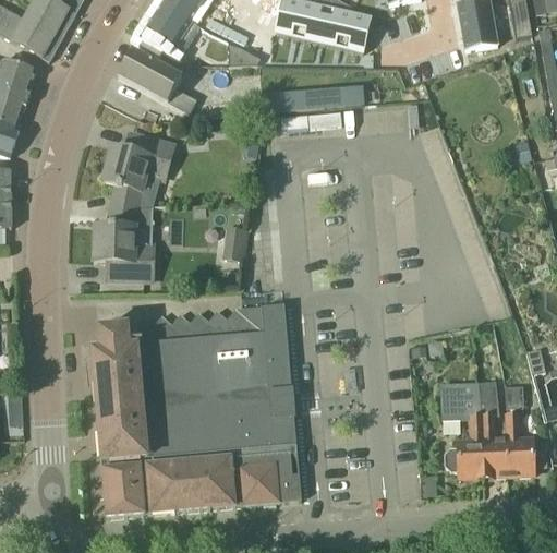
[(0,33),(31,51),(49,61),(77,12),(76,12),(83,0),(34,0),(25,17),(0,2),(0,33)]
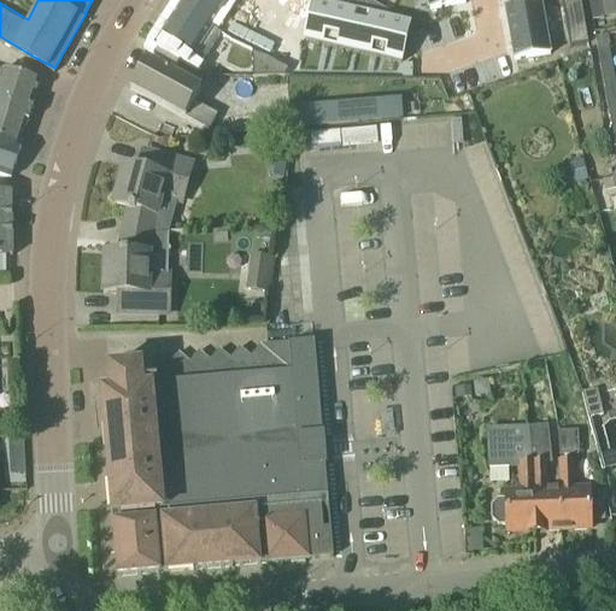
[(181,0),(170,17),(201,37),(211,24),(228,0),(181,0)]
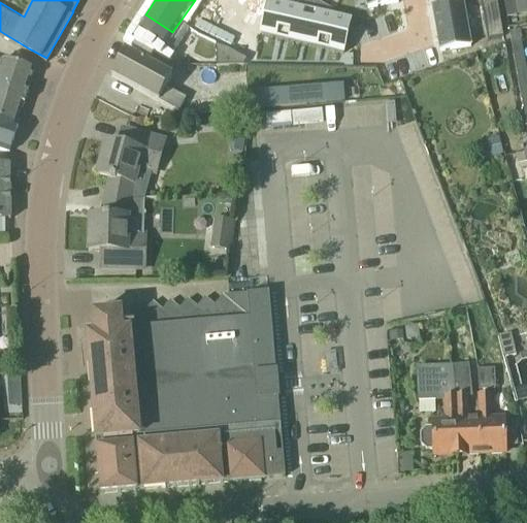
[(269,0),(262,31),(302,40),(343,50),(352,14),(347,13),(321,7),(309,4),(290,0),(269,0)]
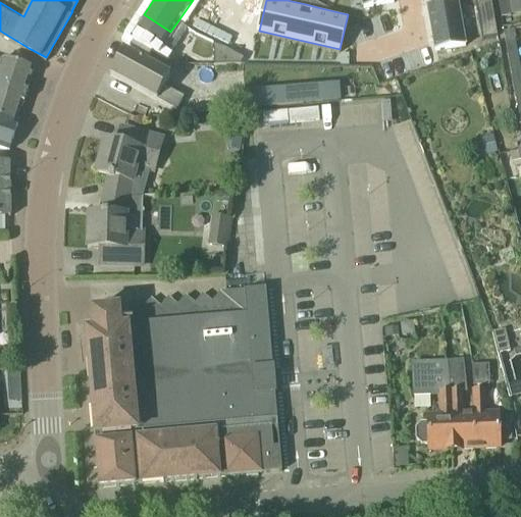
[(434,0),(428,1),(435,47),(466,42),(458,0),(434,0)]
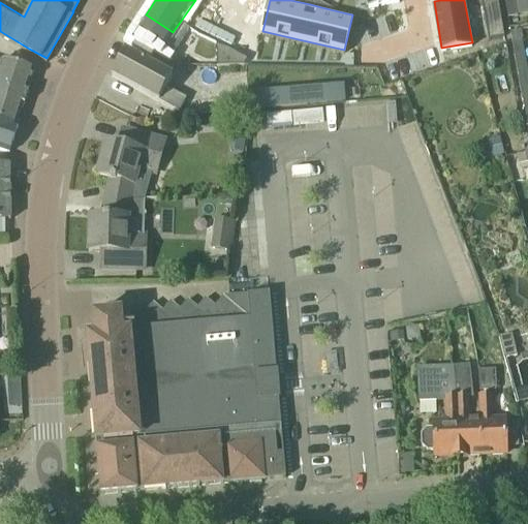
[(483,0),(487,19),(500,17),(496,0),(483,0)]
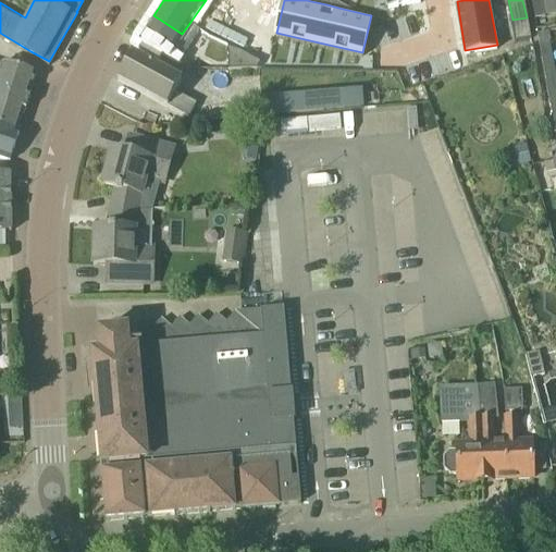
[(533,0),(535,13),(555,9),(555,0),(533,0)]
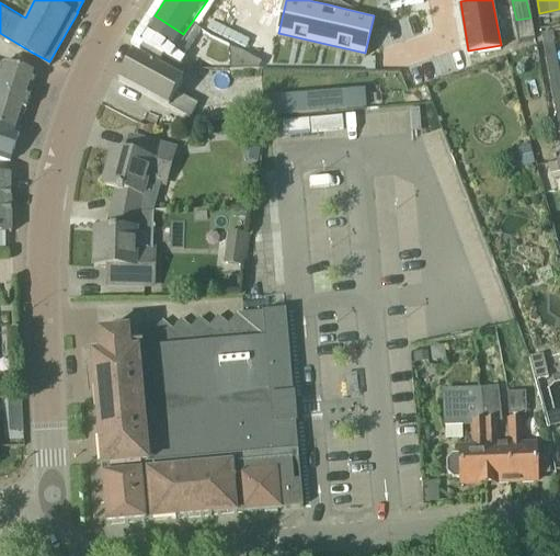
[(202,29),(192,22),(183,34),(155,15),(139,40),(159,52),(162,44),(181,56),(202,29)]
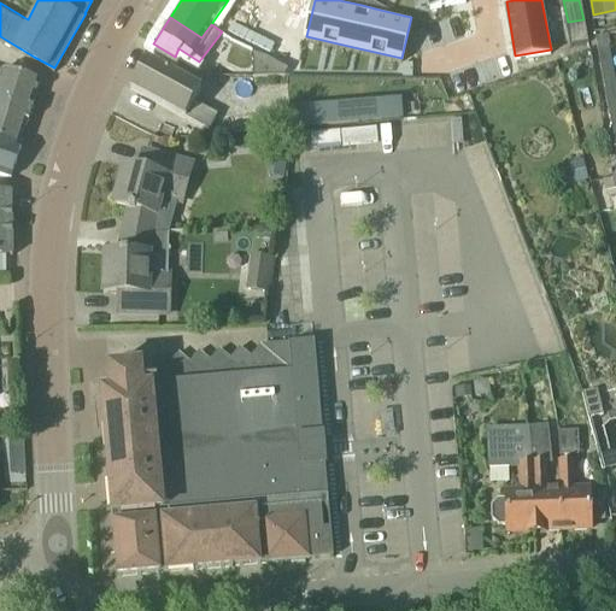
[(604,72),(615,70),(610,41),(598,42),(604,72)]
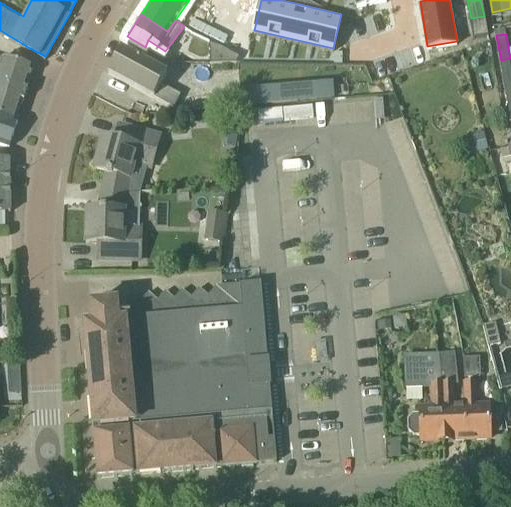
[(209,38),(209,39),(210,60),(224,60),(237,60),(237,51),(209,38)]
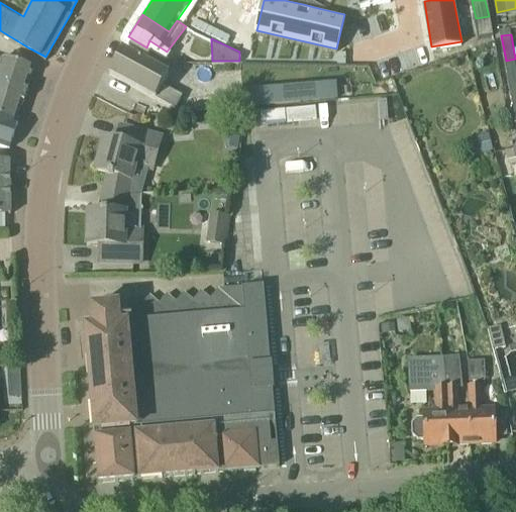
[(169,71),(140,56),(122,46),(110,70),(175,105),(182,92),(163,82),(169,71)]
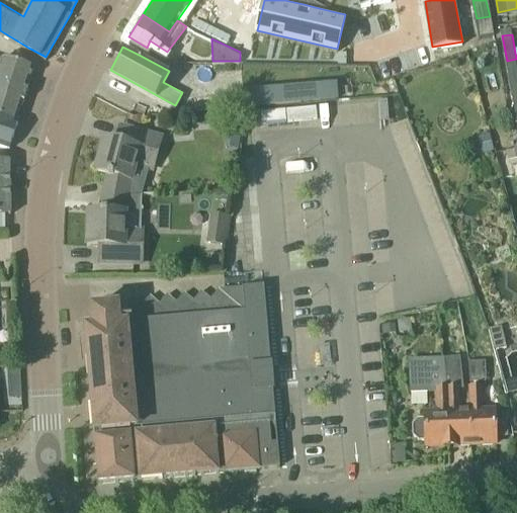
[(338,49),(338,61),(347,61),(347,50),(338,49)]
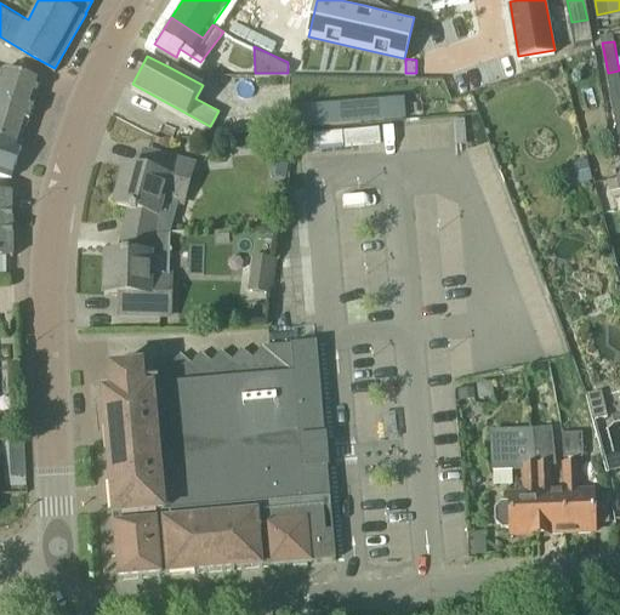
[(0,171),(11,175),(22,143),(21,142),(28,118),(41,78),(18,70),(5,66),(0,79),(0,171)]
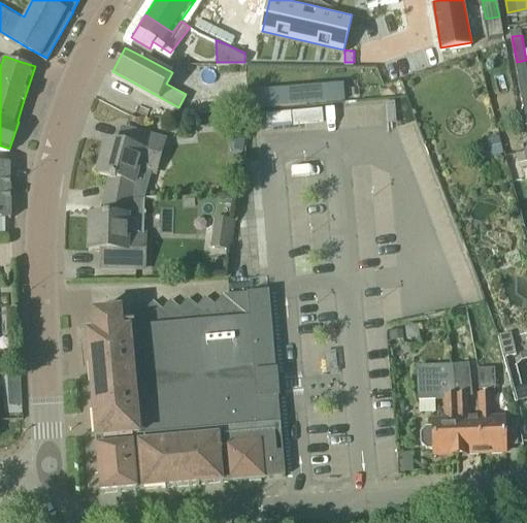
[(526,60),(517,62),(521,87),(526,86),(526,60)]
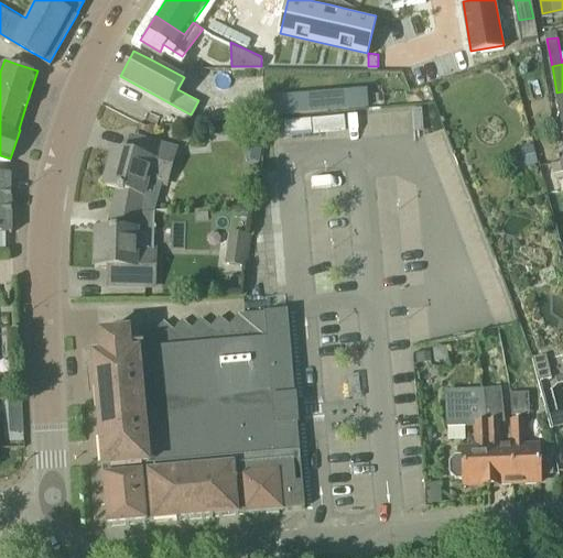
[(284,93),(266,95),(268,113),(328,108),(327,89),(284,93)]
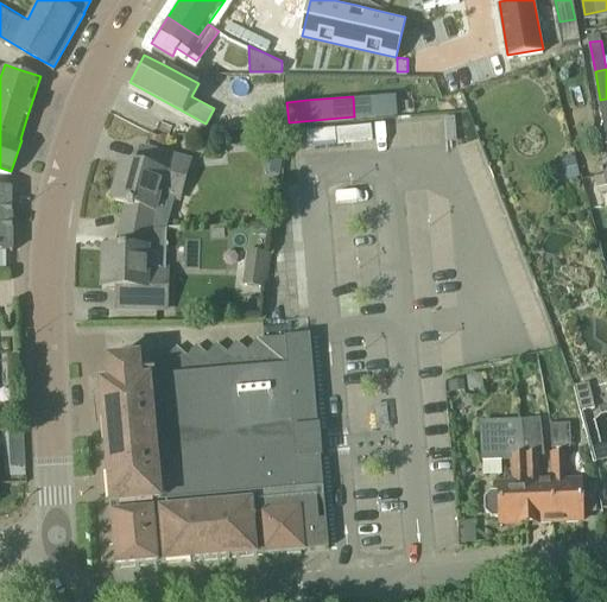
[(151,228),(152,225),(168,225),(176,194),(179,195),(190,158),(143,145),(137,163),(124,159),(113,196),(125,200),(120,222),(151,228)]
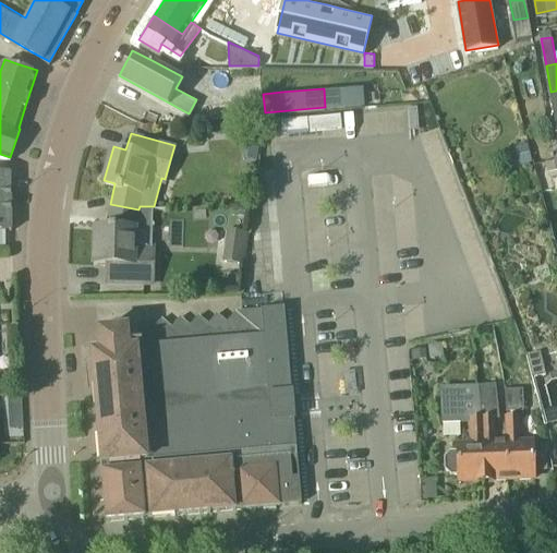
[(556,156),(546,159),(547,168),(556,166),(556,156)]
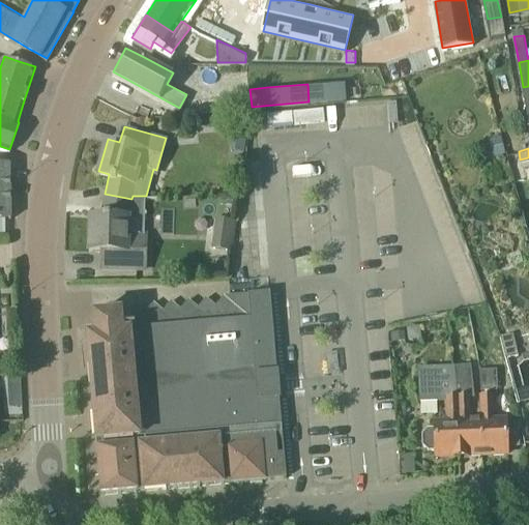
[(0,161),(0,215),(11,216),(10,162),(8,162),(0,161)]
